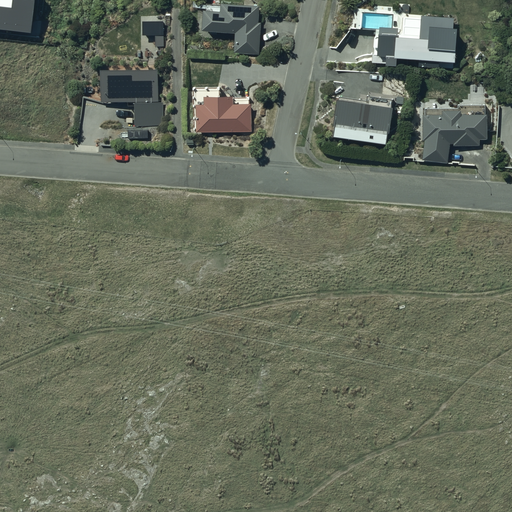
[(37,0),(0,0),(0,29),(34,33),(37,0)]
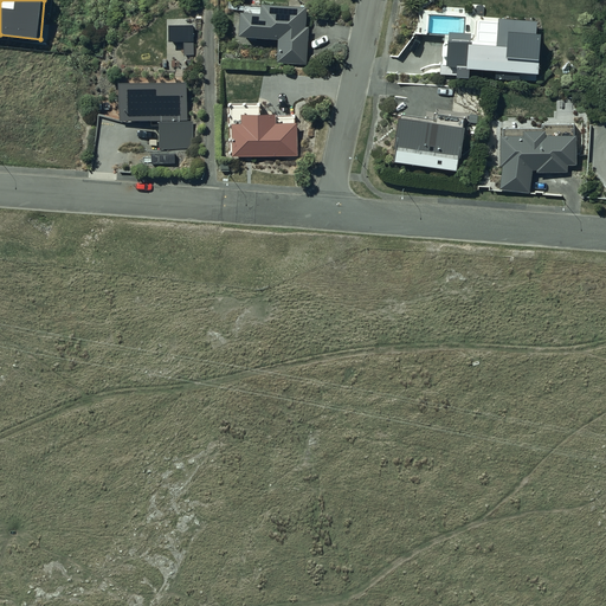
[(243,8),(240,32),(281,36),(278,62),(307,64),(310,25),(308,25),(309,4),(265,0),(263,0),(263,11),(243,8)]
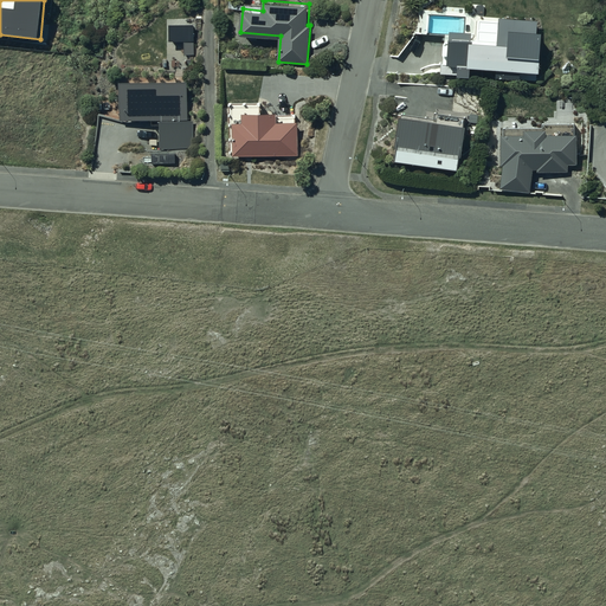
[(476,42),(475,37),(445,34),(443,60),(442,60),(440,73),(472,76),(472,66),(496,68),(495,78),(519,79),(520,69),(539,71),(542,30),(537,30),(537,20),(500,17),(497,43),(476,42)]
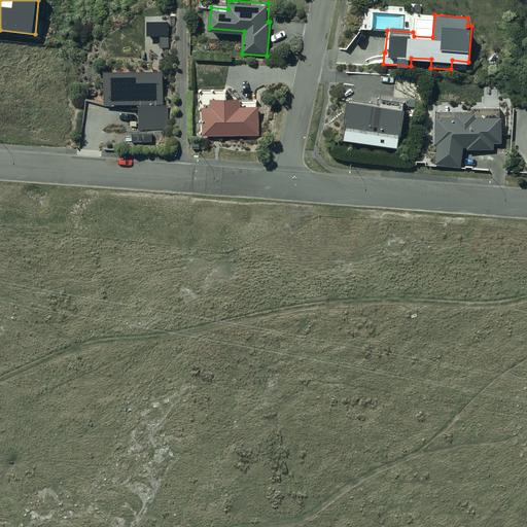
[(169,20),(147,20),(147,35),(161,35),(161,46),(169,46),(169,20)]
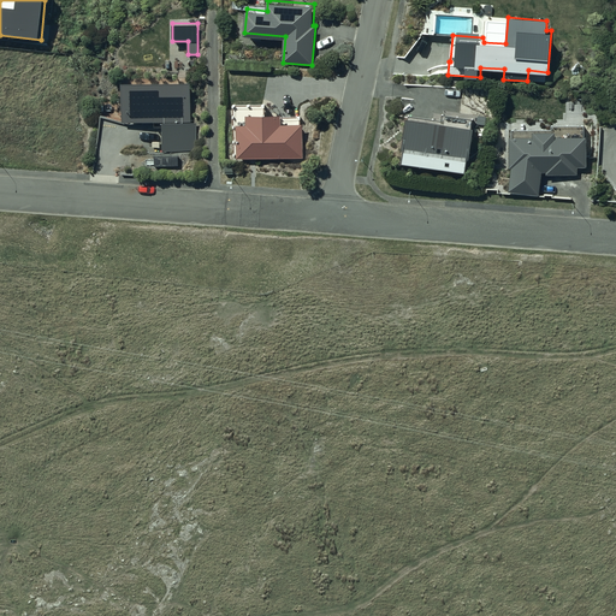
[(193,80),(123,81),(124,120),(155,120),(155,126),(163,126),(163,152),(197,152),(197,122),(193,122),(193,80)]
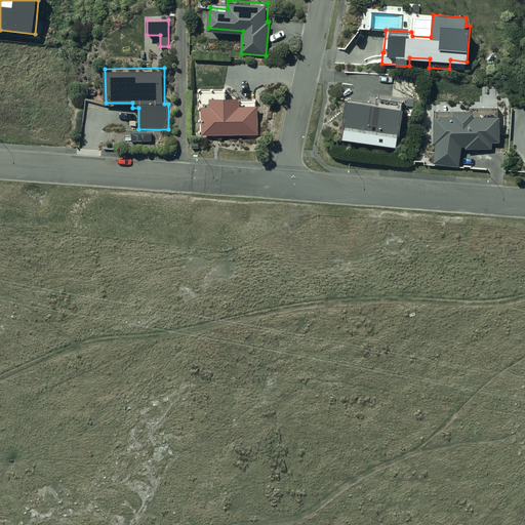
[(200,121),(202,121),(202,134),(259,134),(259,105),(256,105),(256,98),(241,98),(241,96),(226,96),(226,88),(199,88),(200,121)]
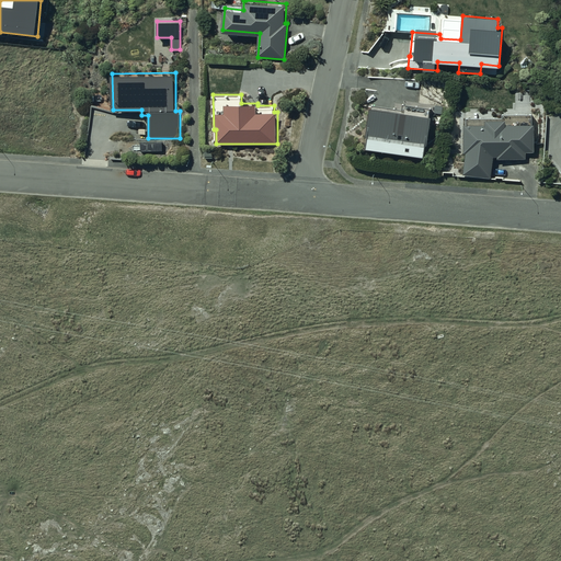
[(403,109),(371,104),(365,149),(425,158),(432,114),(430,113),(431,107),(403,103),(403,109)]
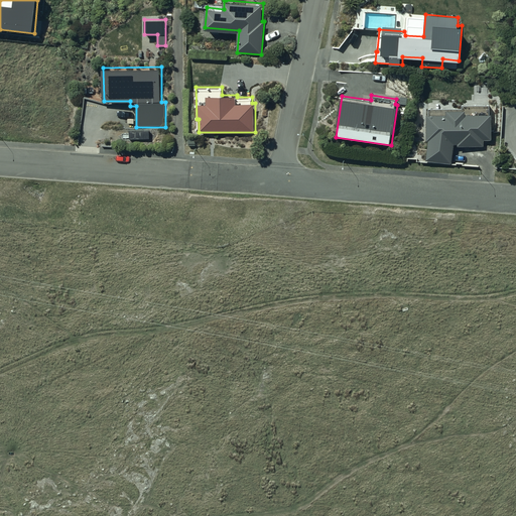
[(428,108),(428,113),(426,113),(425,138),(428,138),(426,160),(452,163),(454,143),(457,143),(457,146),(484,145),(484,139),(491,139),(491,112),(489,112),(489,104),(462,105),(462,107),(428,108)]
